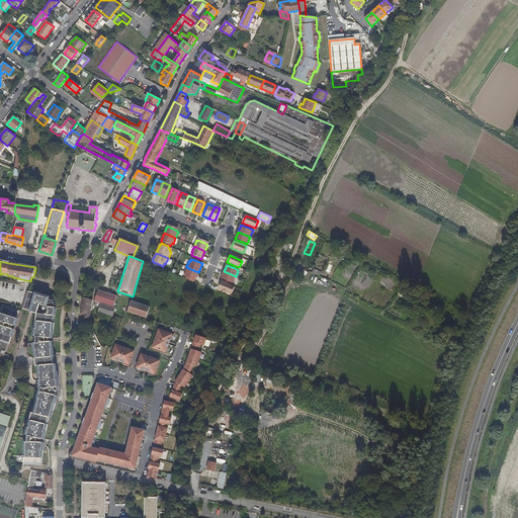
[(198,272),(186,267),(183,273),(185,273),(184,276),(186,277),(185,279),(192,282),(193,280),(194,280),(198,272)]
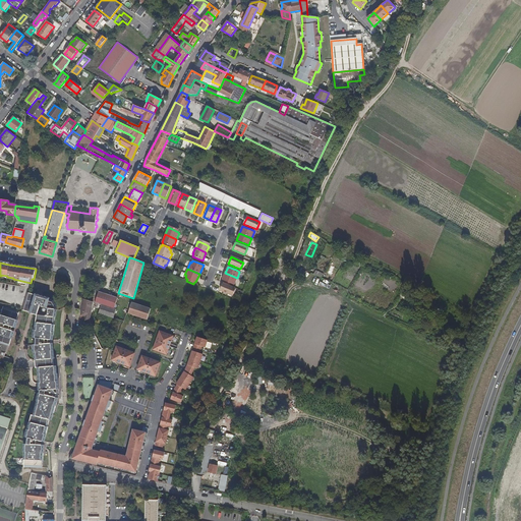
[(237,278),(225,273),(222,280),(227,283),(230,284),(234,285),(237,278)]
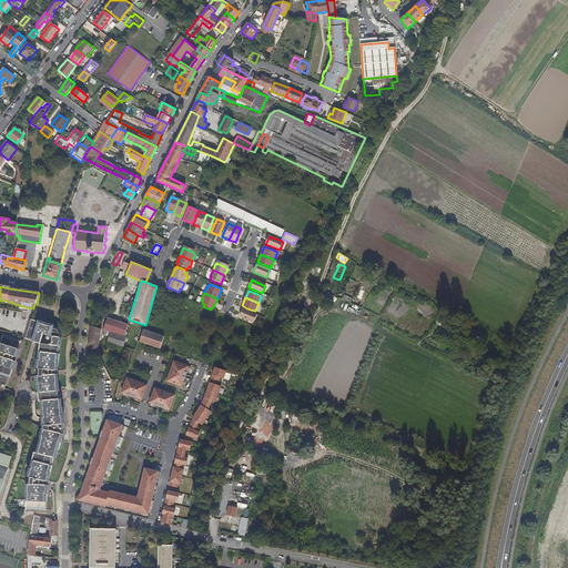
[(246,311),(243,308),(240,317),(253,323),(256,315),(250,312),(246,311)]
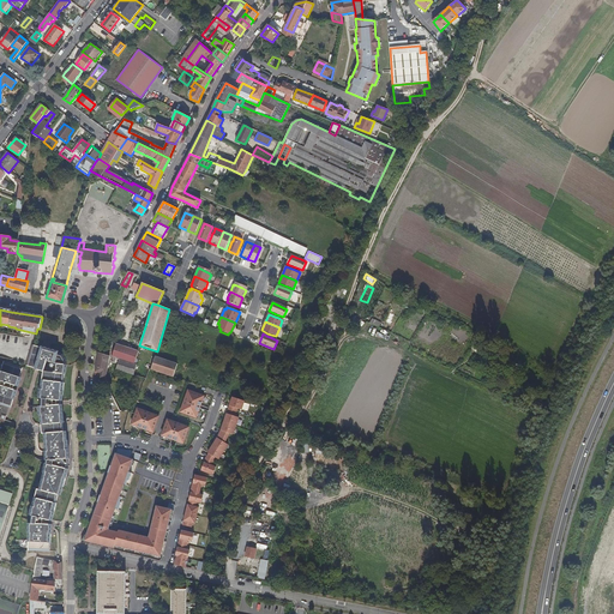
[(138,351),(116,344),(112,356),(119,359),(116,369),(134,375),(137,365),(134,363),(138,351)]
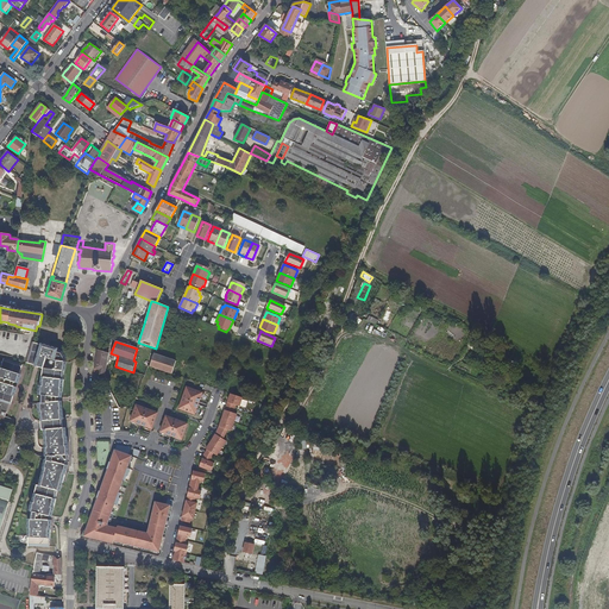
[(41,345),(32,343),(27,359),(26,363),(35,365),(35,366),(41,368),(43,369),(41,395),(43,395),(42,403),(39,403),(41,420),(41,421),(62,420),(63,419),(61,401),(56,402),(56,397),(62,399),(64,381),(63,380),(64,371),(66,371),(67,363),(66,363),(67,358),(62,351),(57,350),(58,349),(41,344),(41,345)]
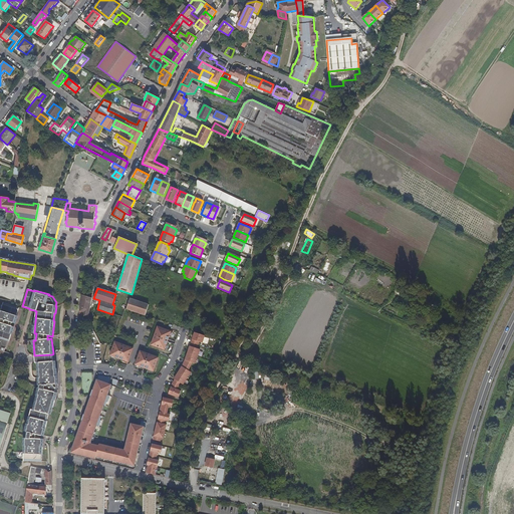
[(91,298),(81,295),(79,311),(83,317),(86,317),(88,318),(91,298)]
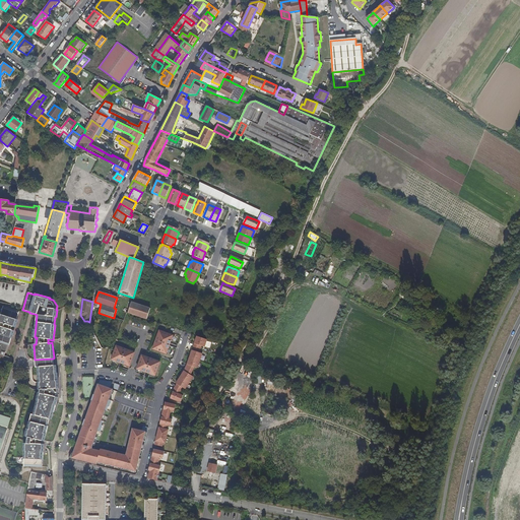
[(150,308),(131,302),(128,313),(146,319),(150,308)]
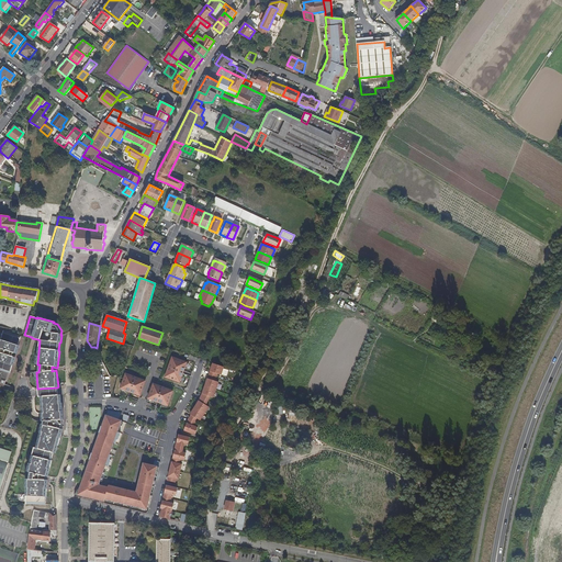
[(2,340),(1,340),(0,343),(0,348),(2,349),(1,352),(0,352),(0,370),(9,373),(13,357),(11,356),(12,352),(15,353),(18,346),(17,346),(20,336),(6,332),(2,340)]
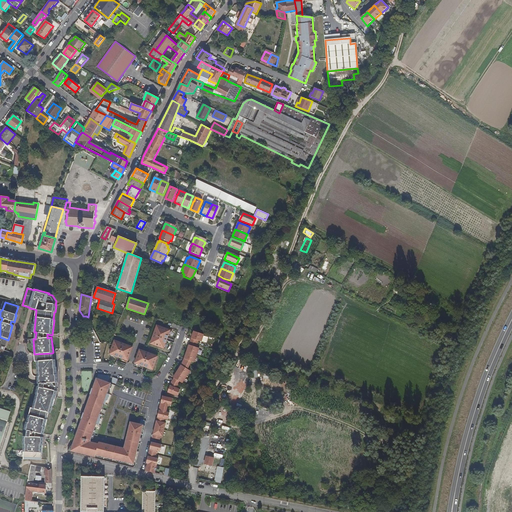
[(169,330),(156,325),(149,343),(164,348),(166,343),(165,343),(166,340),(165,339),(169,330)]
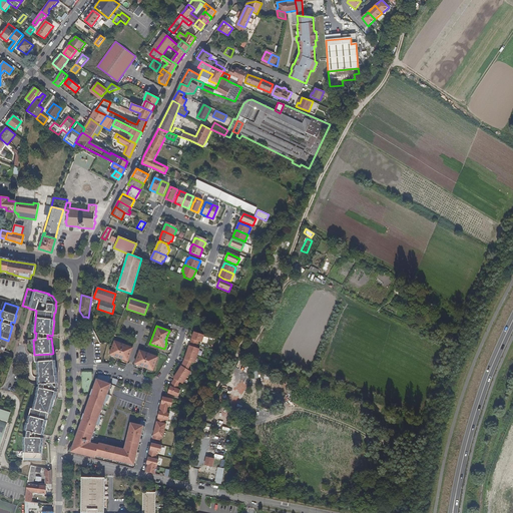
[(203,336),(193,332),(182,359),(179,365),(170,377),(171,378),(169,382),(166,393),(176,396),(178,389),(175,388),(176,384),(178,381),(179,383),(188,371),(185,369),(189,361),(192,362),(198,349),(195,348),(198,341),(200,342),(203,336)]
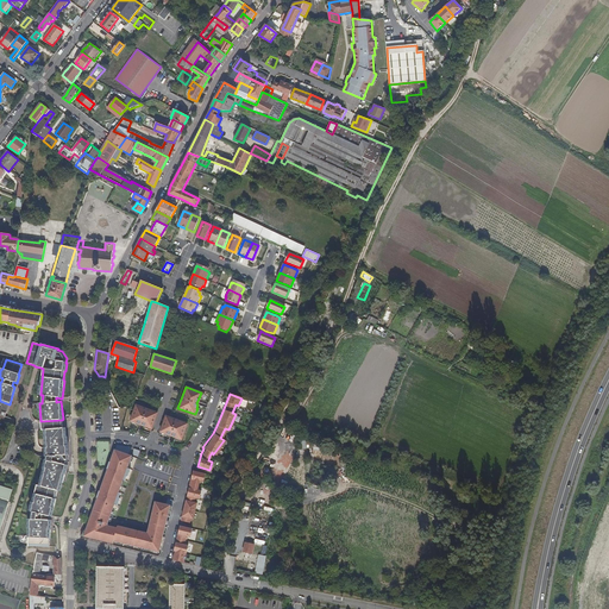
[(0,415),(5,418),(6,413),(7,413),(10,405),(0,401),(0,415)]
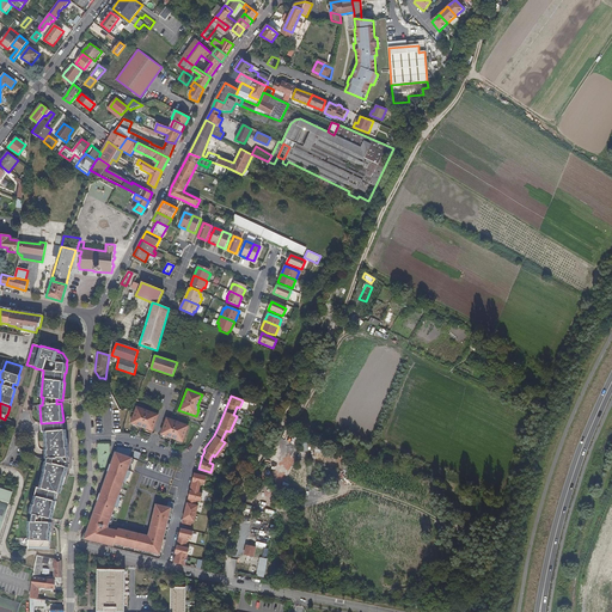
[(155,414),(135,405),(128,424),(134,427),(135,426),(138,427),(139,426),(150,429),(155,414)]
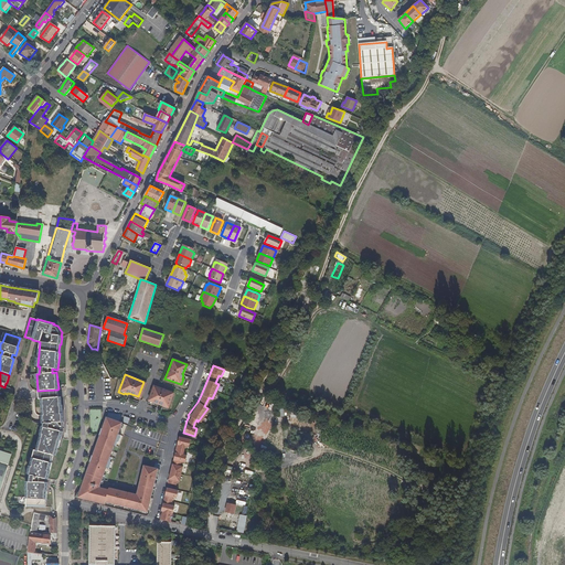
[(171,393),(152,385),(146,402),(151,404),(152,403),(155,404),(156,403),(161,405),(166,407),(171,393)]
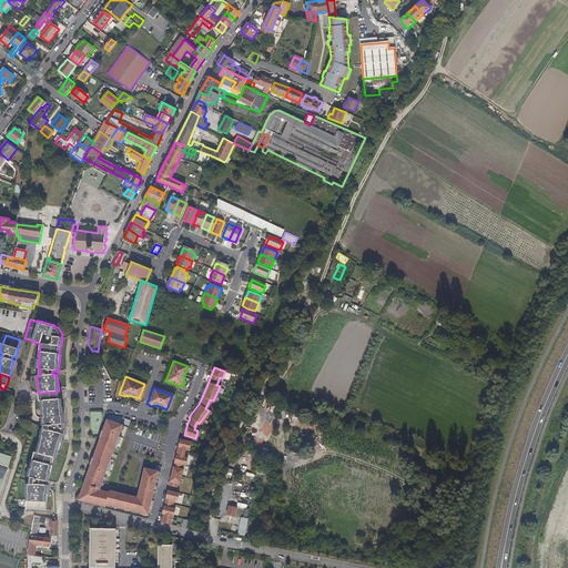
[(38,393),(39,395),(39,396),(39,402),(41,401),(59,399),(58,395),(58,392),(38,393)]
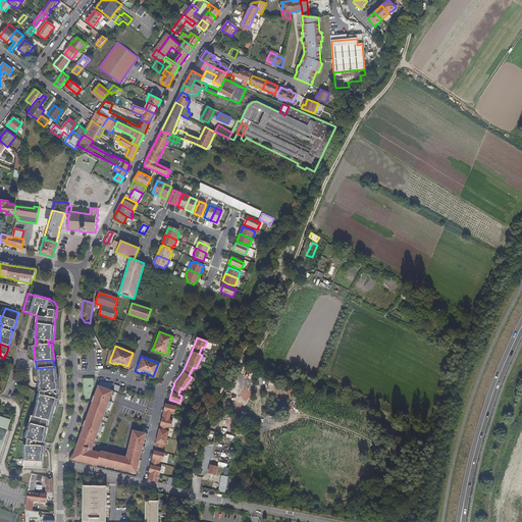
[(54,367),(38,368),(40,390),(40,392),(40,394),(39,395),(36,409),(34,416),(32,416),(30,424),(27,438),(29,438),(28,446),(25,446),(24,461),(24,468),(42,469),(43,462),(44,447),(40,446),(40,442),(44,442),(48,428),(49,420),(51,421),(53,414),(54,414),(58,399),(53,398),(54,389),(58,389),(57,374),(56,367),(54,367)]
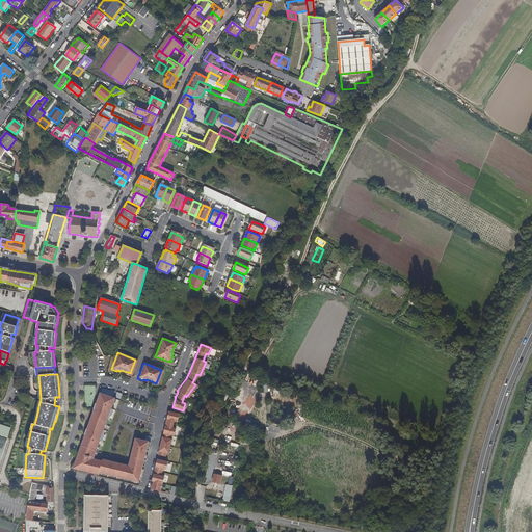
[(112,397),(99,392),(97,397),(99,398),(97,404),(96,403),(94,410),(95,410),(87,429),(86,429),(82,442),(83,442),(79,454),(71,470),(75,471),(75,469),(79,470),(90,473),(95,474),(116,479),(117,477),(134,481),(138,482),(140,483),(151,443),(132,437),(126,464),(99,458),(98,460),(90,457),(97,440),(100,440),(102,433),(99,432),(106,414),(109,415),(111,408),(108,407),(112,397)]
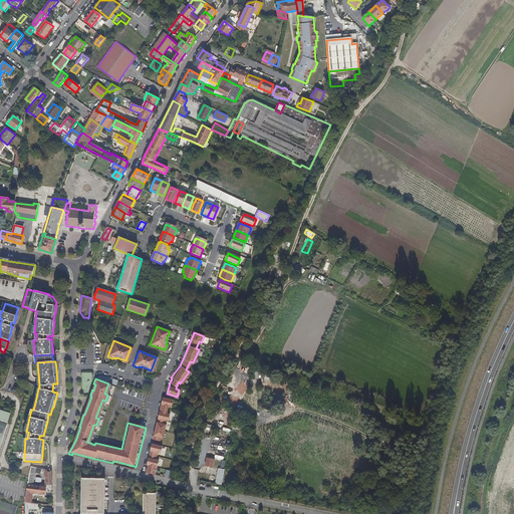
[(151,439),(161,442),(161,438),(162,438),(166,425),(165,425),(166,421),(168,421),(170,414),(168,414),(169,407),(171,407),(172,400),(162,397),(159,404),(151,439)]
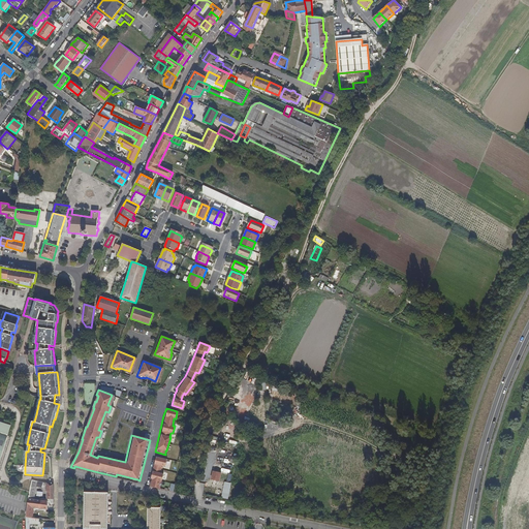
[(0,460),(10,427),(0,423),(0,460)]
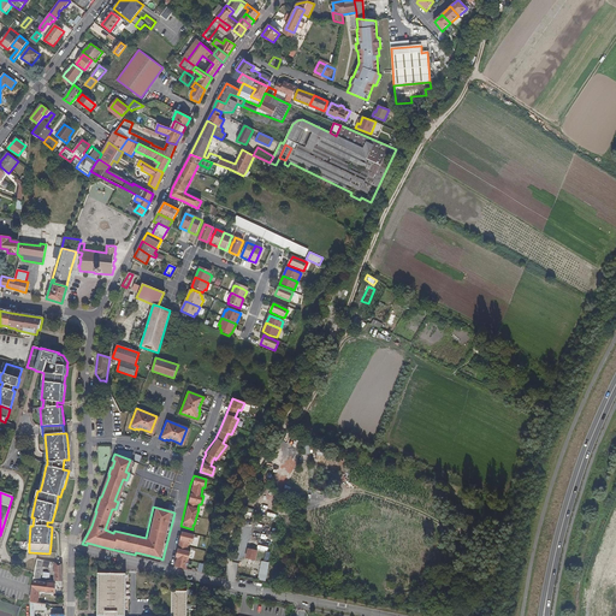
[(194,534),(178,532),(172,557),(173,557),(172,566),(187,569),(190,552),(188,551),(190,543),(193,544),(194,534)]
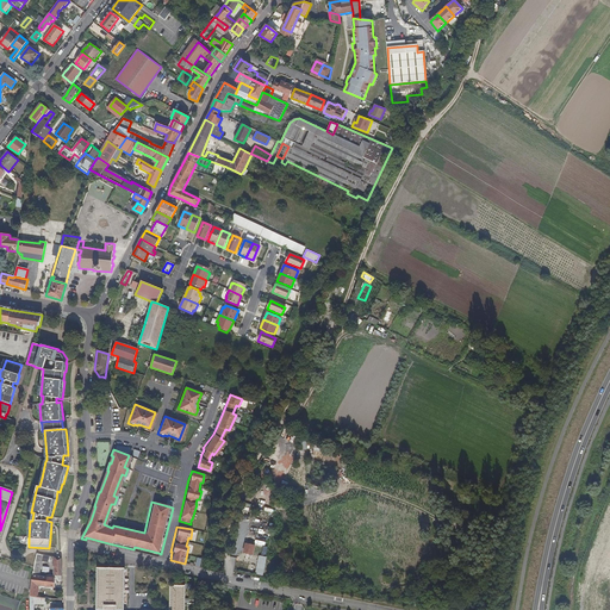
[(255,546),(246,543),(243,553),(253,554),(255,546)]
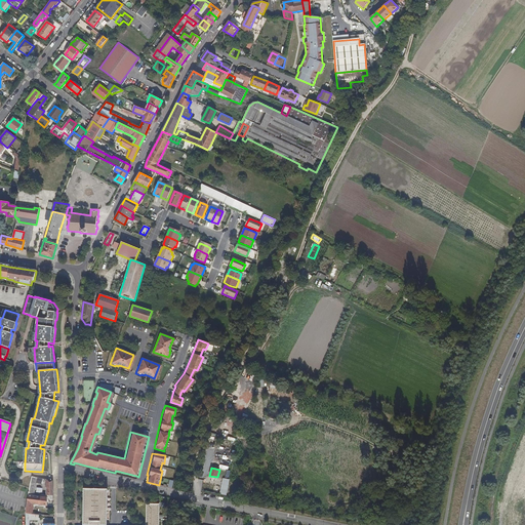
[(37,478),(31,477),(29,488),(29,490),(28,490),(28,493),(33,494),(34,494),(36,484),(37,478)]
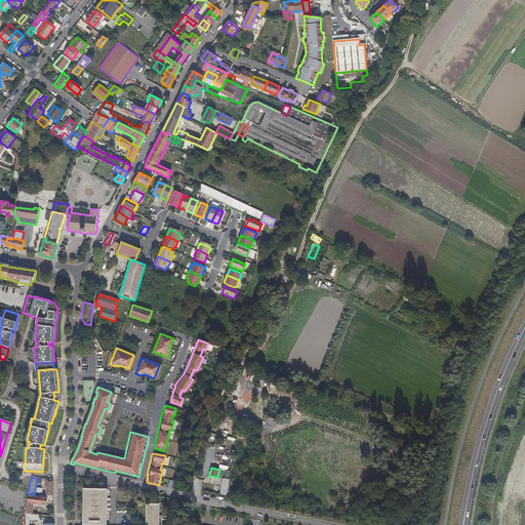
[(229,480),(224,478),(219,494),(225,495),(226,492),(229,480)]
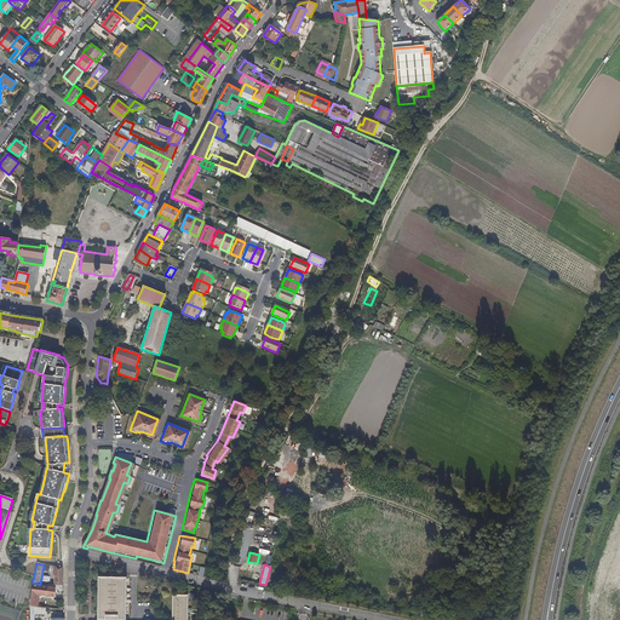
[(62,568),(50,566),(49,573),(50,575),(55,577),(55,585),(63,586),(62,568)]
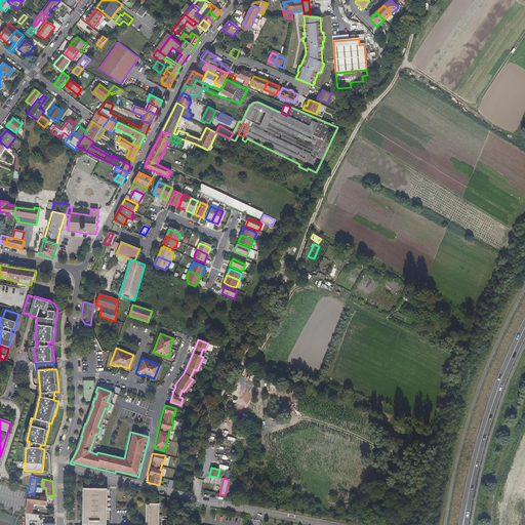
[(146,524),(101,524),(105,524),(107,489),(85,489),(85,524),(89,524),(159,524),(160,505),(147,505),(146,524)]
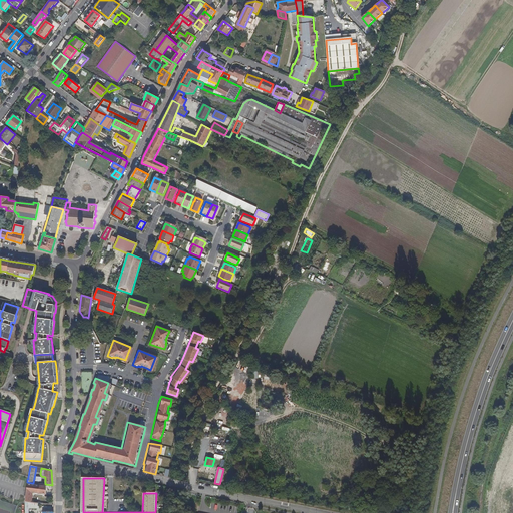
[(31,484),(27,484),(26,491),(32,492),(46,494),(46,491),(45,491),(45,486),(31,484)]
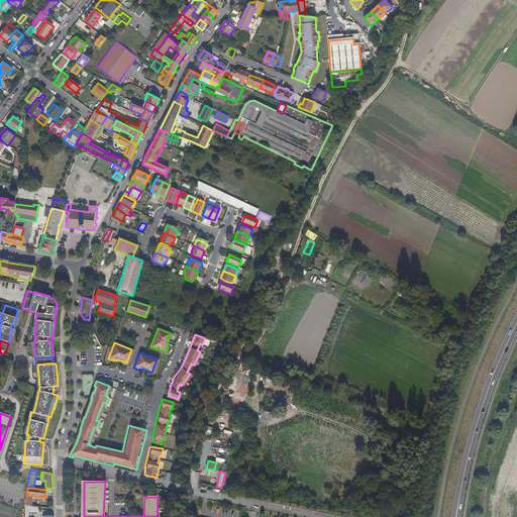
[(32,496),(26,495),(24,505),(30,506),(32,496)]
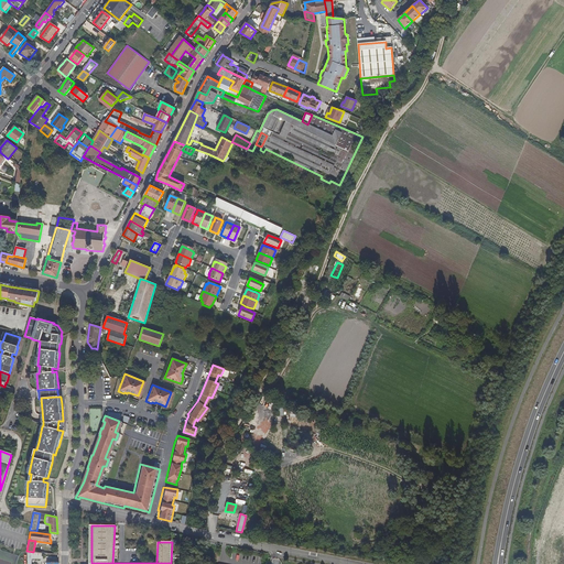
[(33,552),(26,551),(26,563),(31,563),(31,559),(43,559),(42,553),(33,552)]
